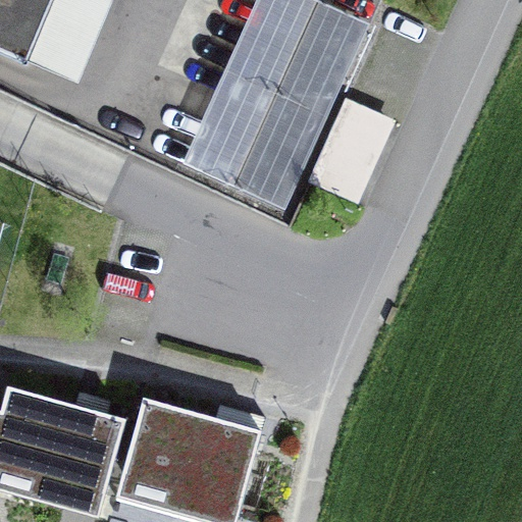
[(0,0),(0,50),(27,62),(52,0),(0,0)]
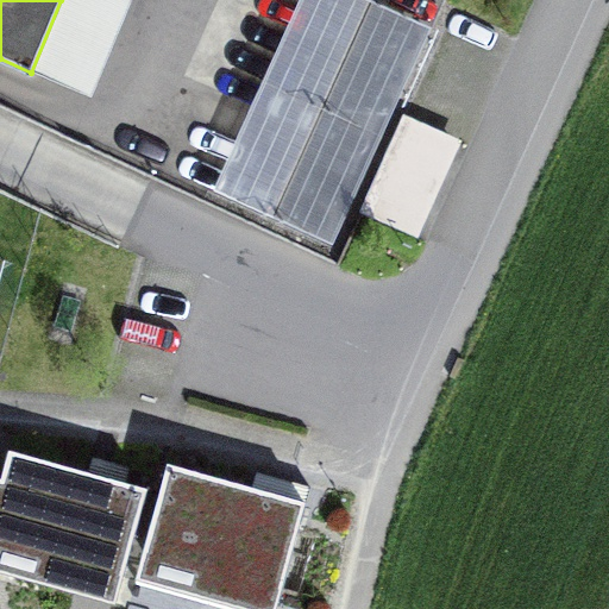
[(431,27),(369,0),(297,0),(211,190),(332,245),(431,27)]
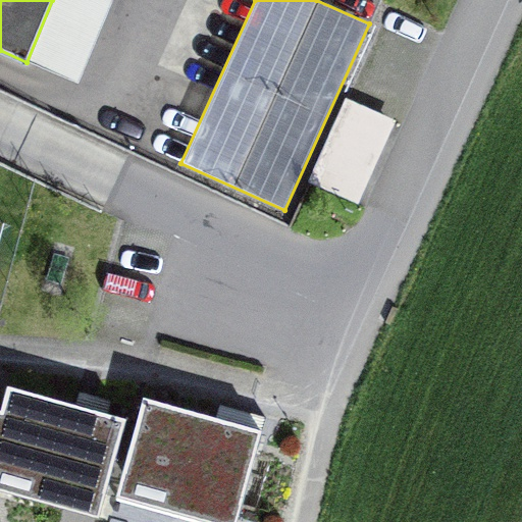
[(360,198),(401,114),(347,88),(306,171),(360,198)]
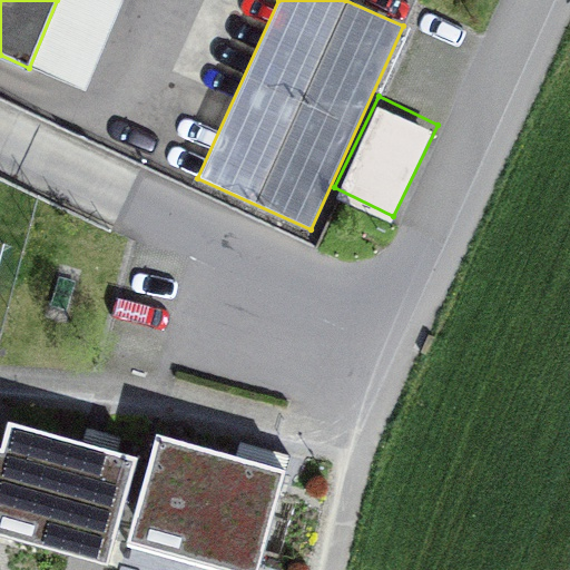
[(3,451),(0,462),(0,508),(116,540),(138,459),(10,424),(3,451)]
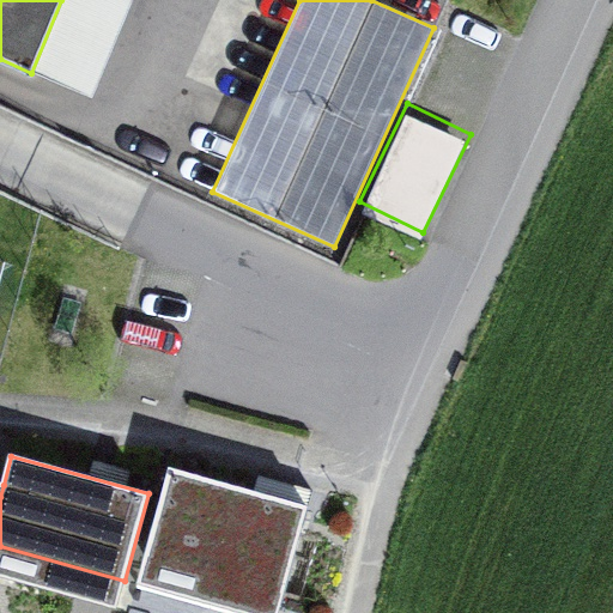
[(207,605),(238,612),(277,612),(308,507),(170,468),(146,556),(216,575),(207,605)]
